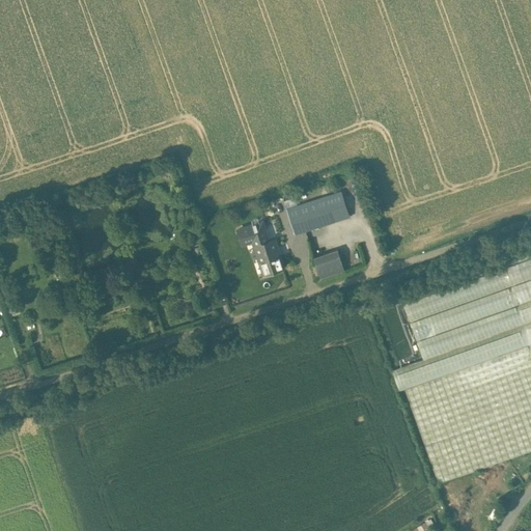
[(341,192),(286,210),(295,233),(350,216),(341,192)]
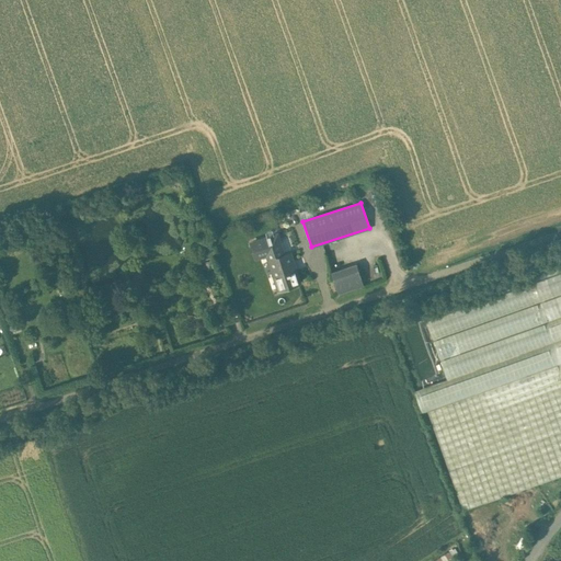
[(290,252),(284,254),(277,233),(251,242),(255,258),(268,253),(271,259),(268,259),(275,277),(278,276),(282,286),(299,281),(290,252)]
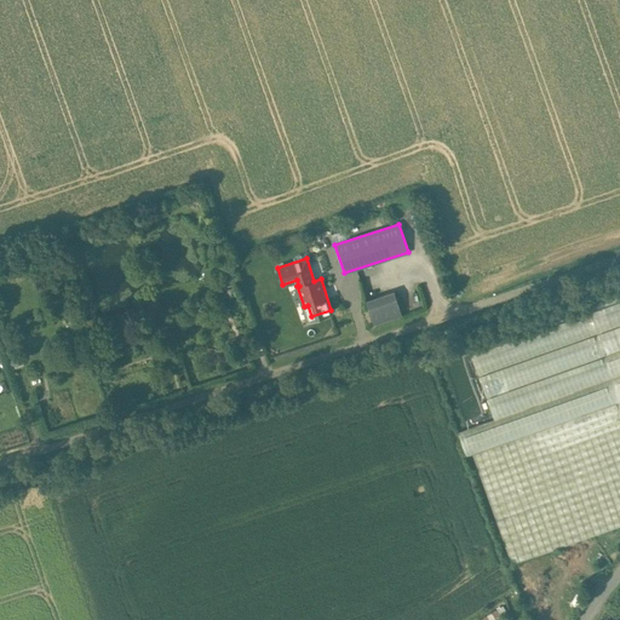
[(394,291),(366,299),(374,323),(401,314),(394,291)]
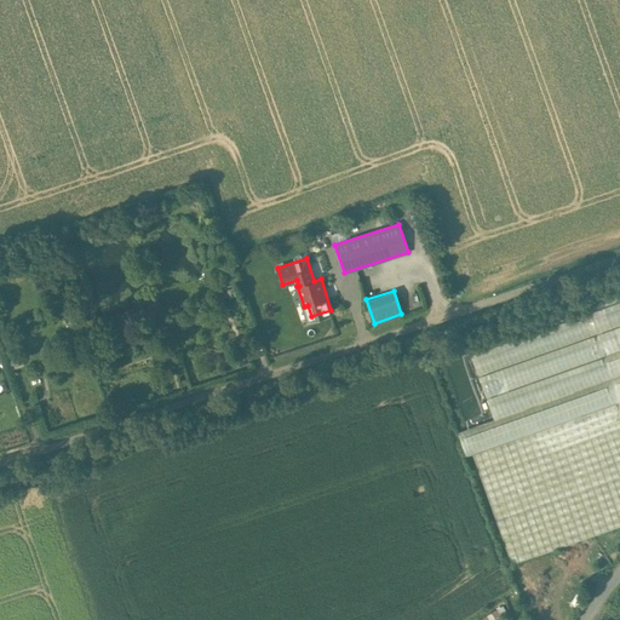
[(619,291),(471,345),(494,419),(465,429),(472,454),(616,402),(619,413),(619,291)]
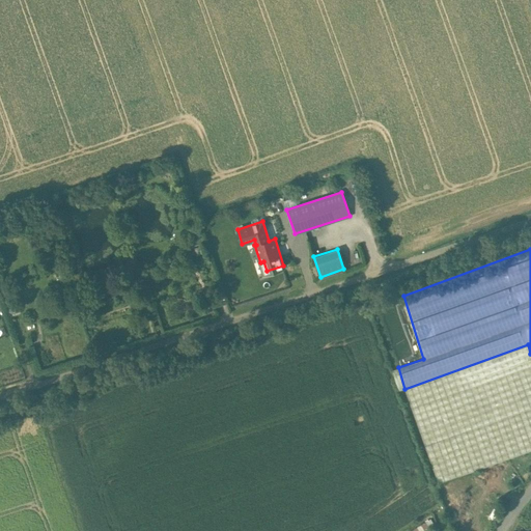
[(530,354),(528,344),(404,389),(439,483),(530,449),(530,354)]
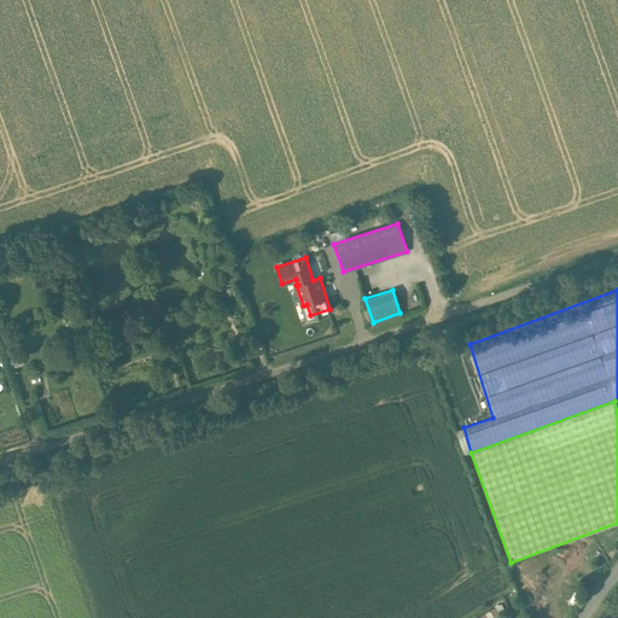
[(500,605),(477,617),(495,617),(505,612),(500,605)]
